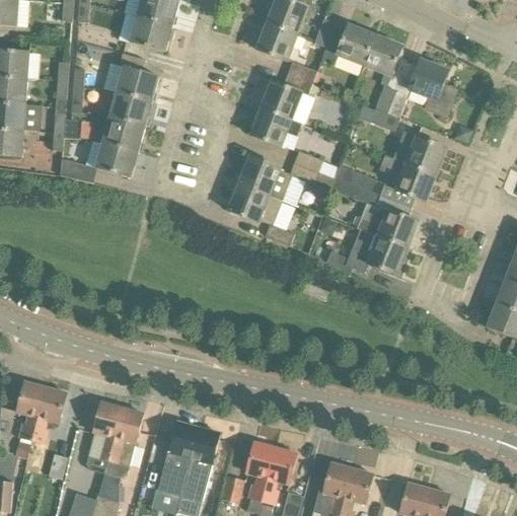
[(0,0),(0,23),(25,25),(27,0),(0,0)]
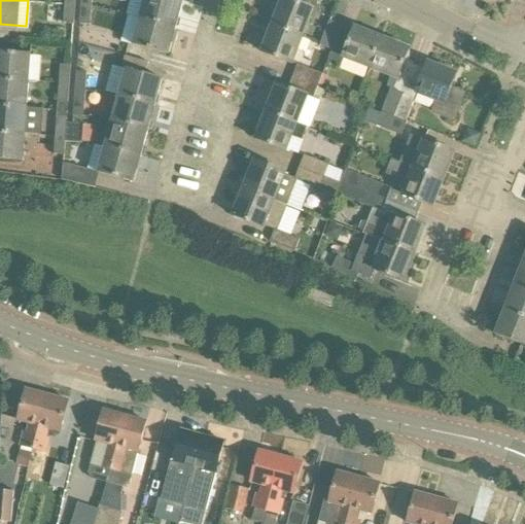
[(174,26),(181,0),(142,0),(139,16),(174,26)]
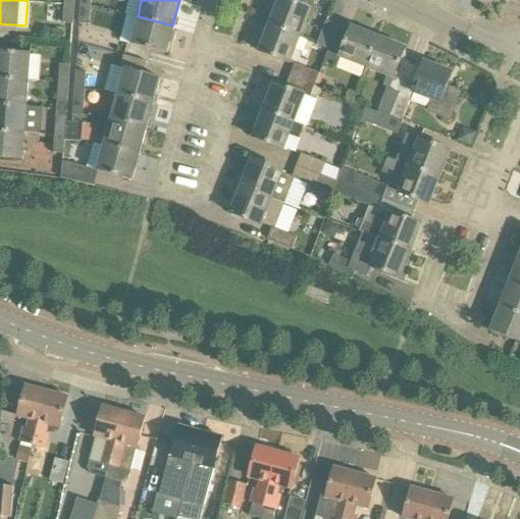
[(277,0),(269,22),(298,34),(309,6),(293,0),(277,0)]
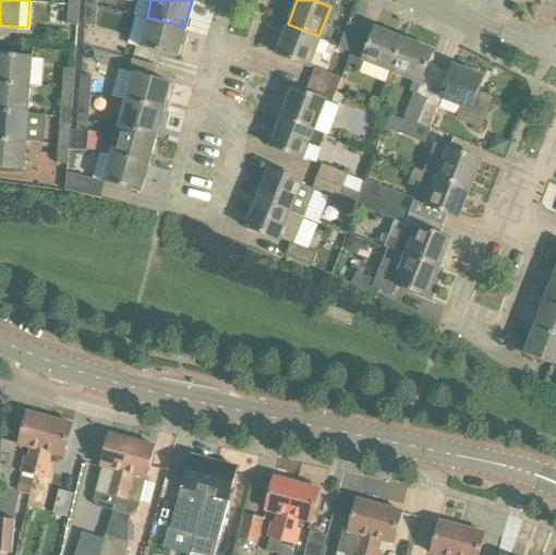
[(76,22),(79,2),(68,2),(67,22),(76,22)]
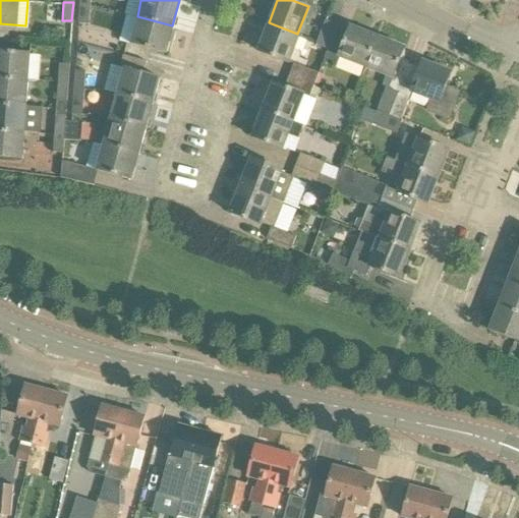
[(90,4),(79,3),(77,21),(88,22),(90,4)]
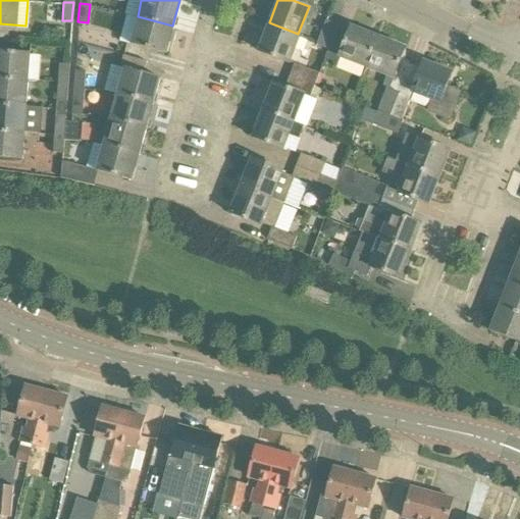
[(172,26),(138,16),(131,42),(165,52),(172,26)]
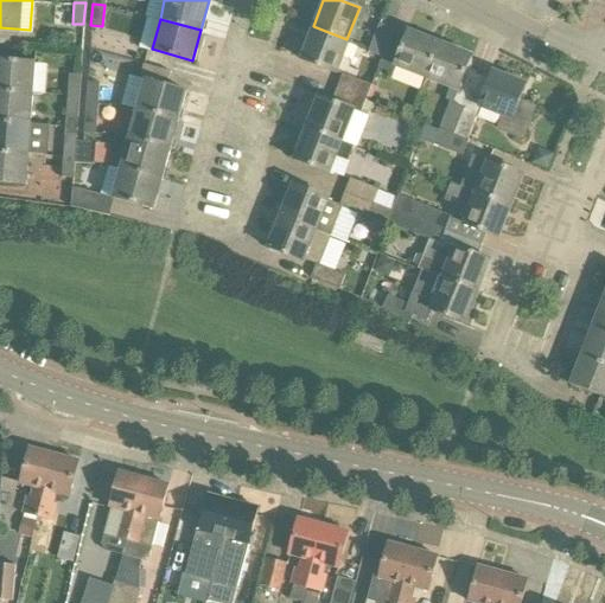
[(367,50),(380,55),(392,26),(379,21),(369,43),(367,50)]
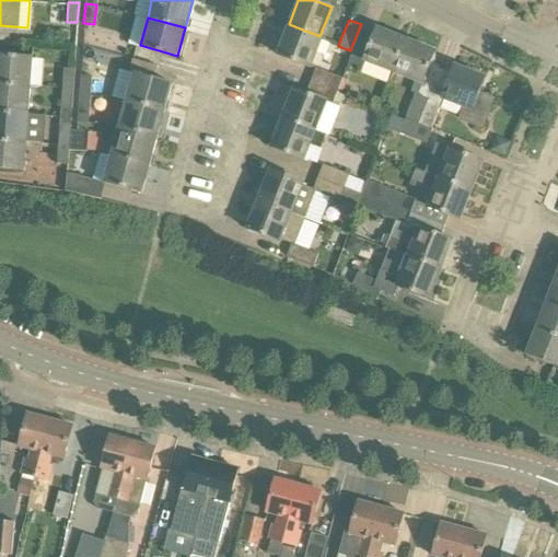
[(320,36),(289,24),(277,53),(309,66),(320,36)]
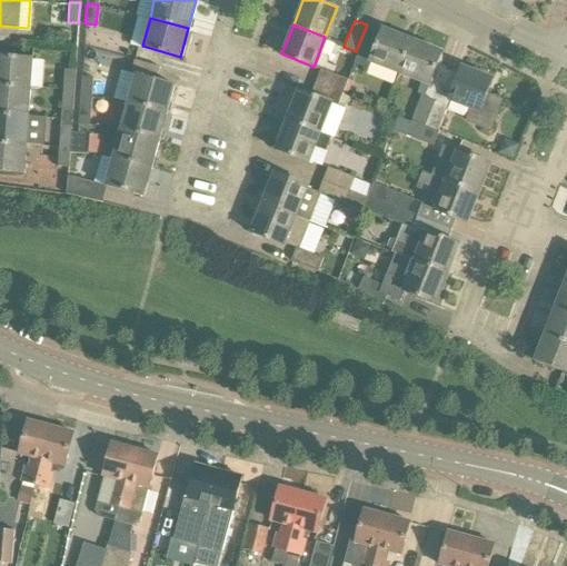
[(368,61),(396,72),(409,38),(381,27),(380,30),(367,25),(356,51),(354,59),(367,65),(368,61)]
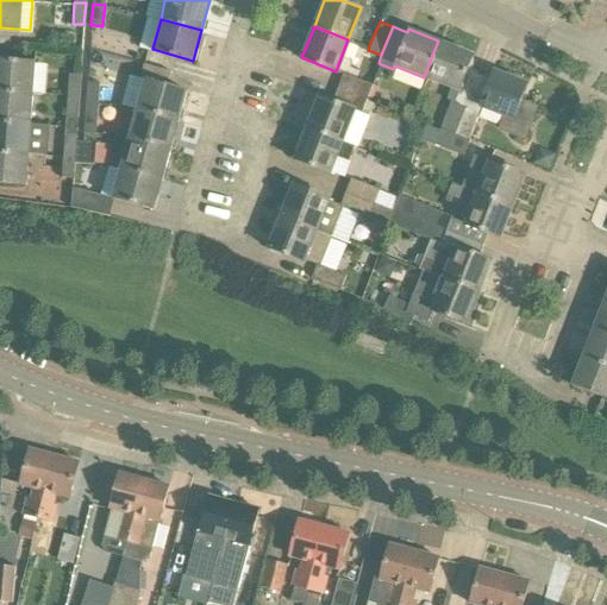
[(424,77),(457,90),(464,71),(471,54),(438,41),(424,77)]
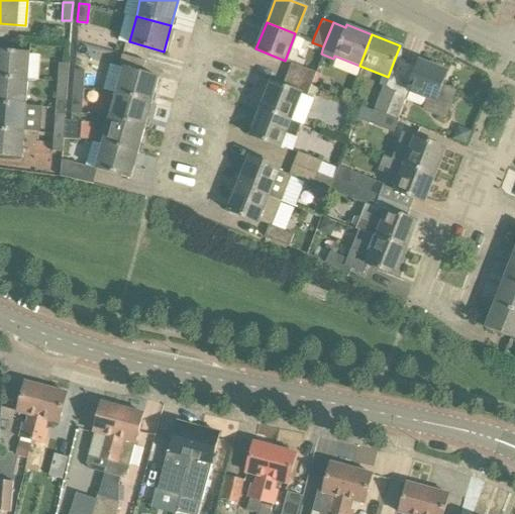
[(0,74),(27,77),(29,50),(0,47),(0,74)]
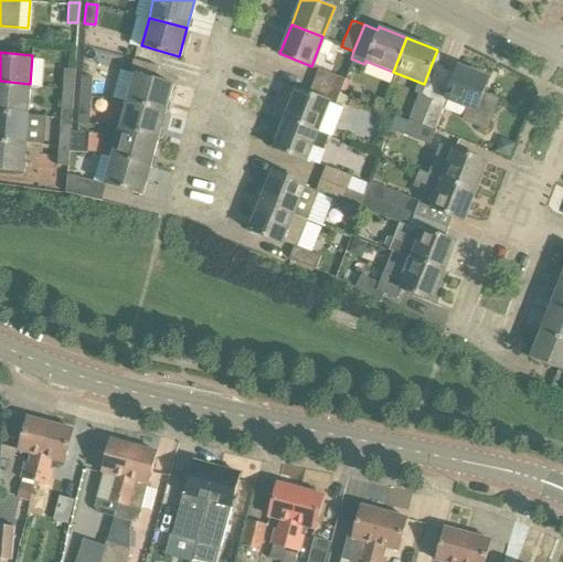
[(134,71),(155,76),(158,64),(133,57),(129,70),(134,71)]
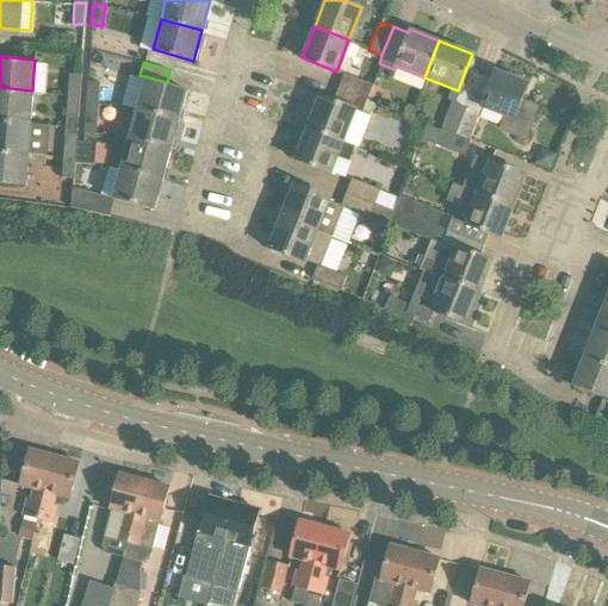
[(490,81),(481,105),(510,117),(507,129),(510,131),(523,136),(537,105),(521,99),(527,82),(494,69),(490,81)]
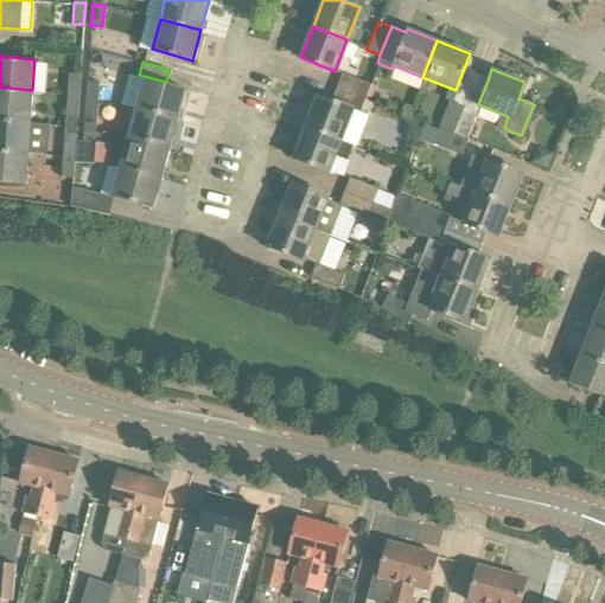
[(336,88),(364,98),(370,82),(342,71),(336,88)]
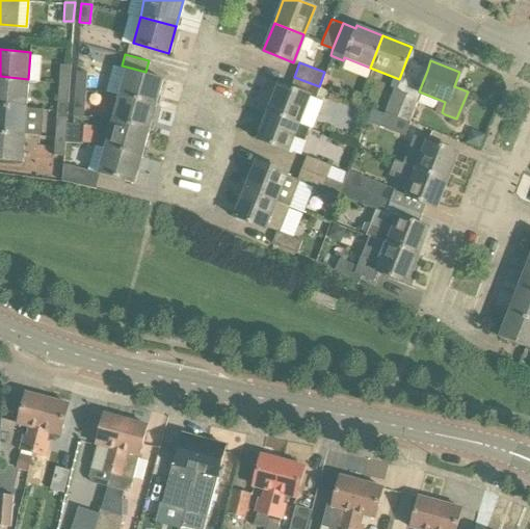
[(58,82),(69,82),(71,63),(60,63),(58,82)]
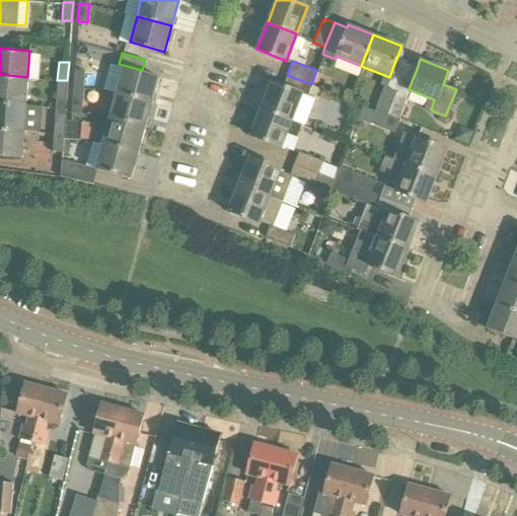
[(158,75),(142,70),(123,65),(116,91),(151,100),(158,75)]
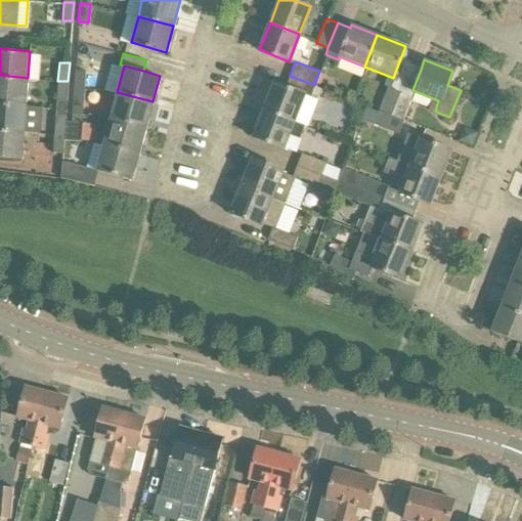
[(84,87),(85,72),(85,70),(75,69),(74,86),(84,87)]
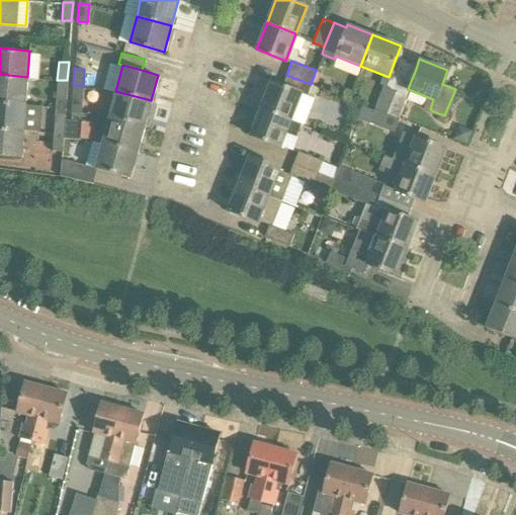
[(27,77),(0,74),(0,101),(25,103),(27,77)]
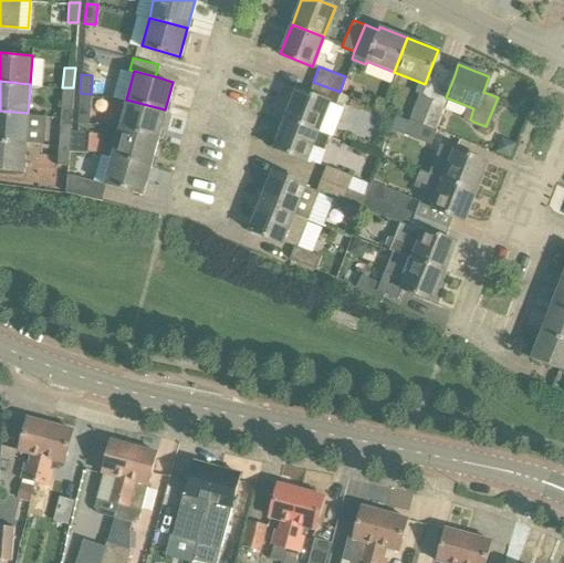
[(296,87),(285,117),(316,129),(329,100),(335,103),(340,92),(313,82),(309,92),(296,87)]
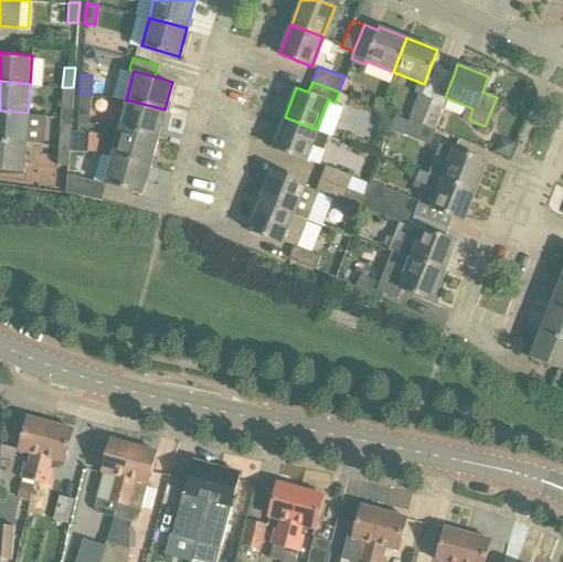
[(72,107),(73,87),(62,87),(61,106),(72,107)]
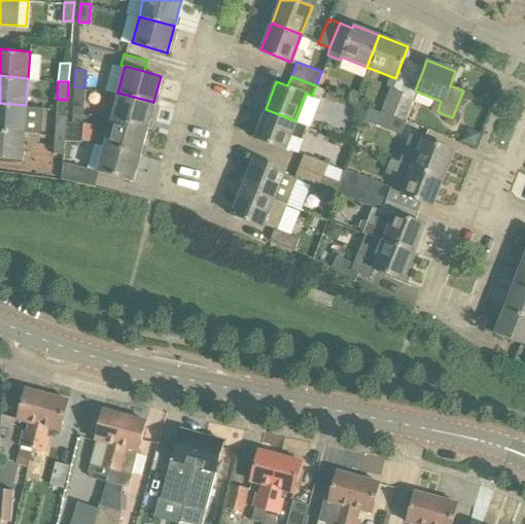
[(84,88),(74,86),(73,106),(83,106),(84,88)]
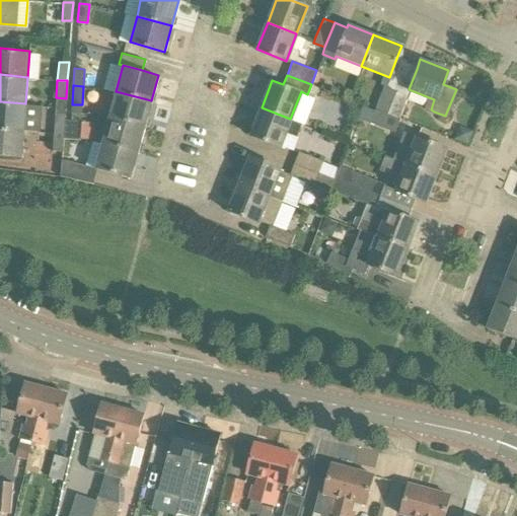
[(383,87),(375,108),(386,114),(395,90),(384,85),(383,87)]
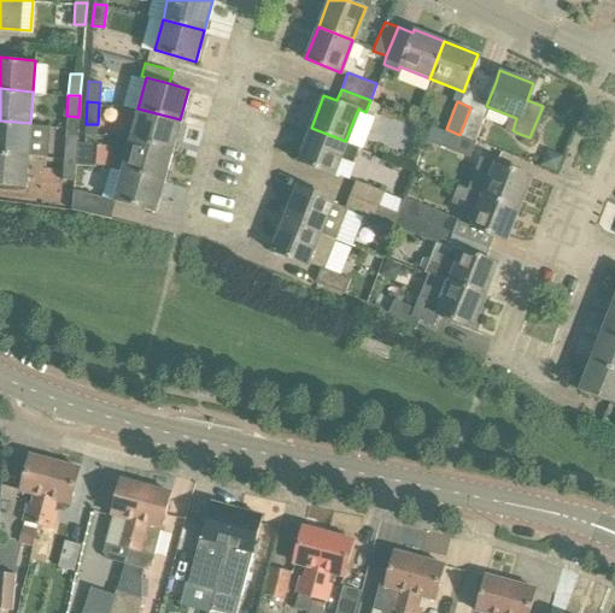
[(460,135),(474,140),(484,112),(470,107),(460,135)]
